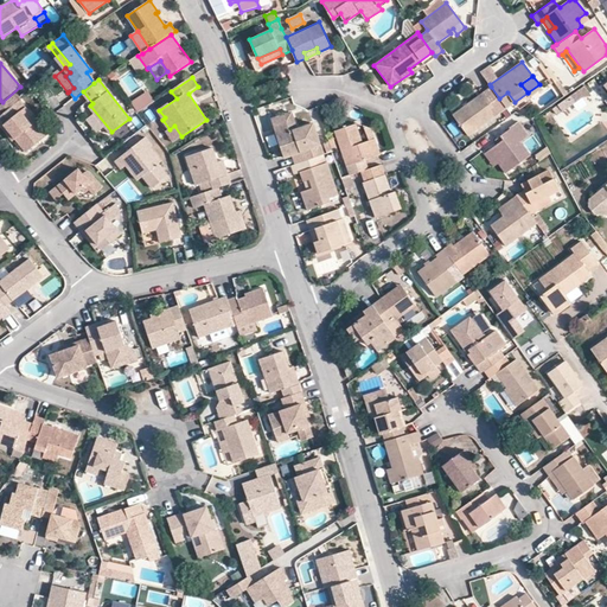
[(499,98),(491,87),(453,115),(468,136),(506,108),(499,98)]
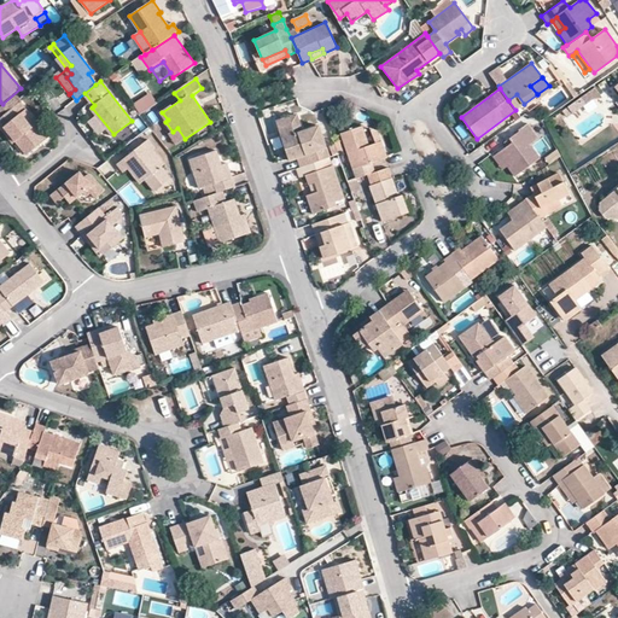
[(150,91),(133,103),(141,114),(157,101),(150,91)]
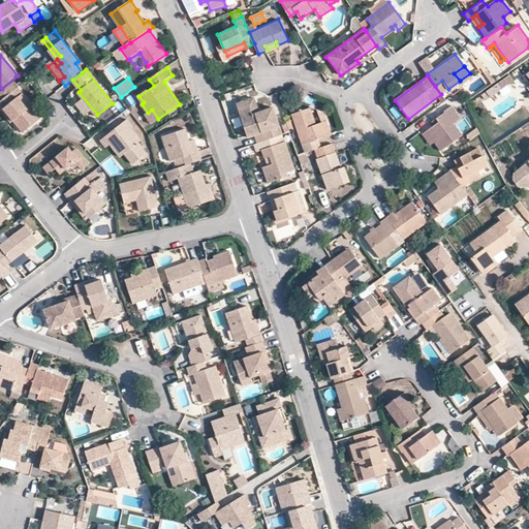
[(11,93),(0,101),(0,113),(0,114),(3,111),(12,122),(23,134),(40,119),(22,95),(16,89),(11,93)]
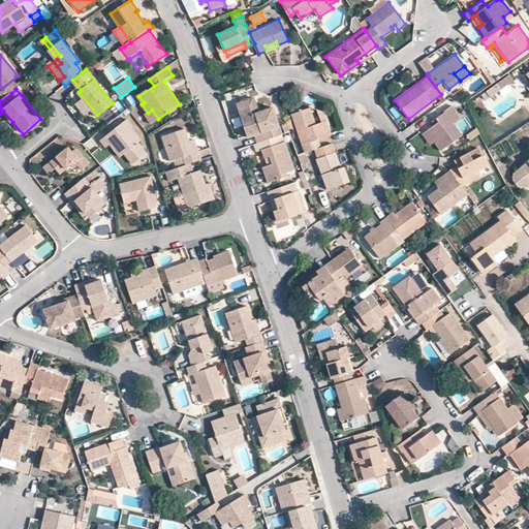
[(257,143),(274,137),(283,133),(274,106),(260,111),(255,96),(237,102),(248,137),(255,135),(257,143)]
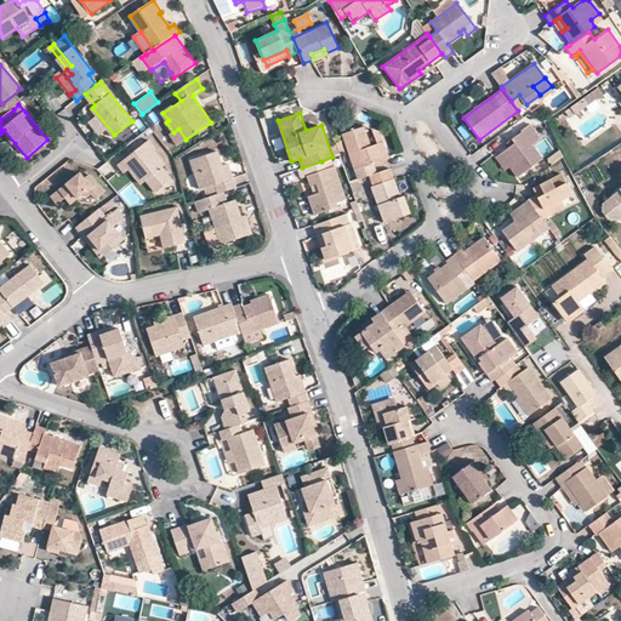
[(542,138),(531,124),(522,131),(523,132),(512,140),(516,143),(496,158),(505,170),(510,166),(517,177),(543,159),(533,144),(542,138)]
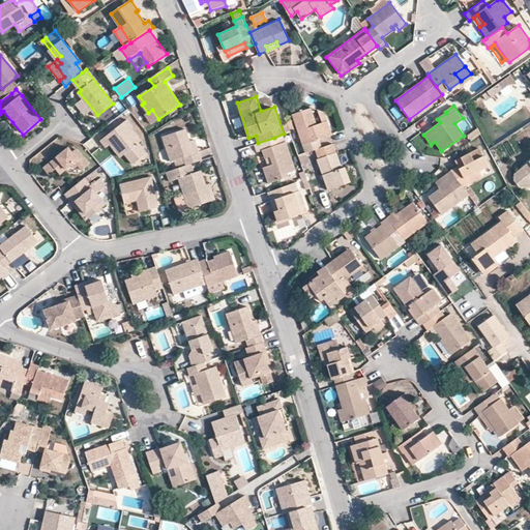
[(316,149),(322,147),(319,139),(332,134),(324,113),(318,110),(322,122),(317,124),(311,108),(293,114),(305,152),(316,149)]
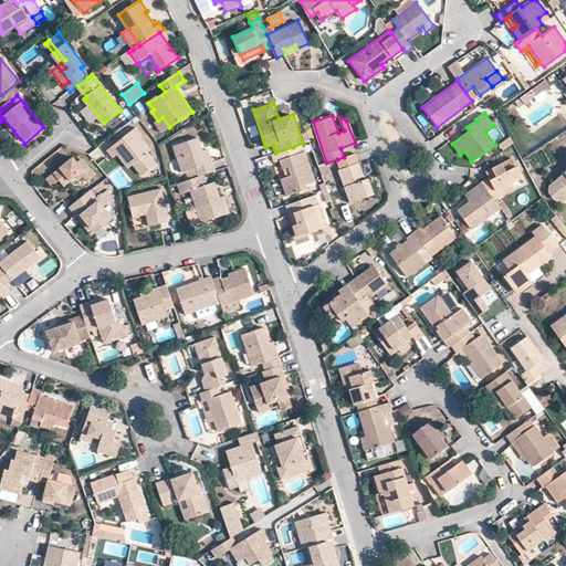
[(163,117),(158,121),(165,130),(169,127),(163,117)]
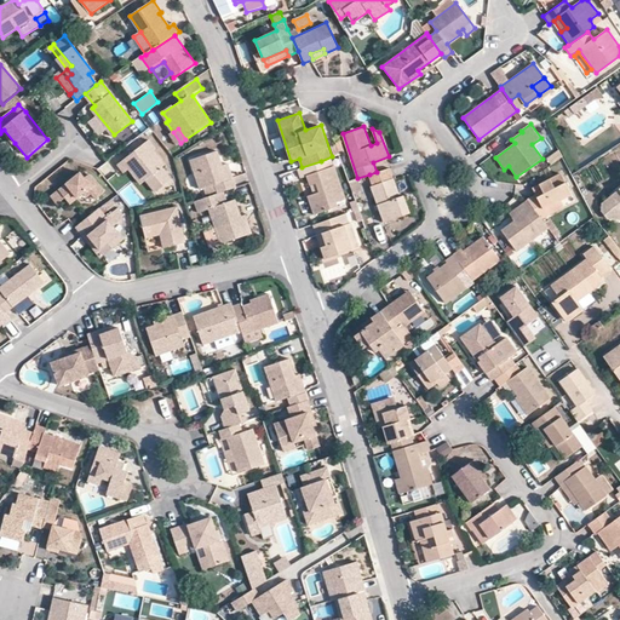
[(4,130),(0,133),(11,145),(15,143),(4,130)]
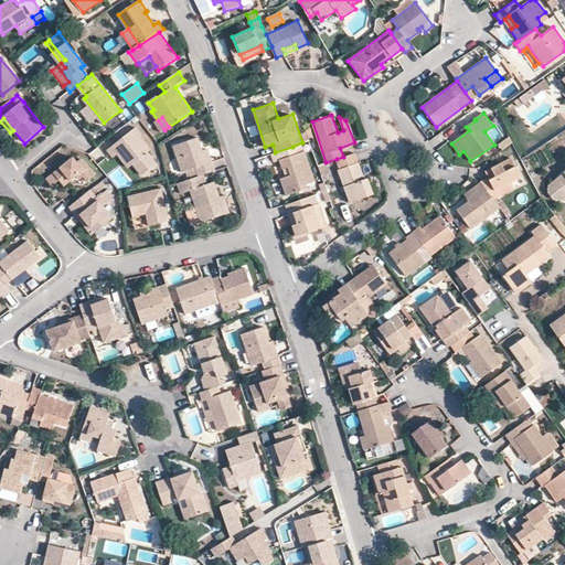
[(113,157),(118,153),(121,150),(132,164),(140,174),(155,162),(146,151),(149,149),(139,136),(140,135),(135,127),(107,149),(113,157)]
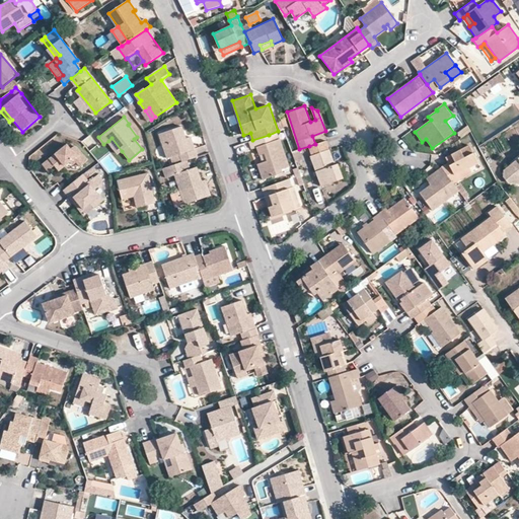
[(189,159),(199,156),(196,148),(191,149),(187,138),(182,126),(160,134),(168,157),(179,153),(182,162),(189,159)]
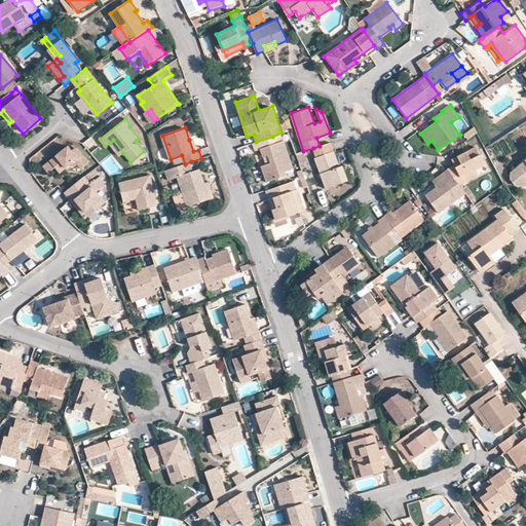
[(477,133),(475,128),(464,135),(467,139),(477,133)]
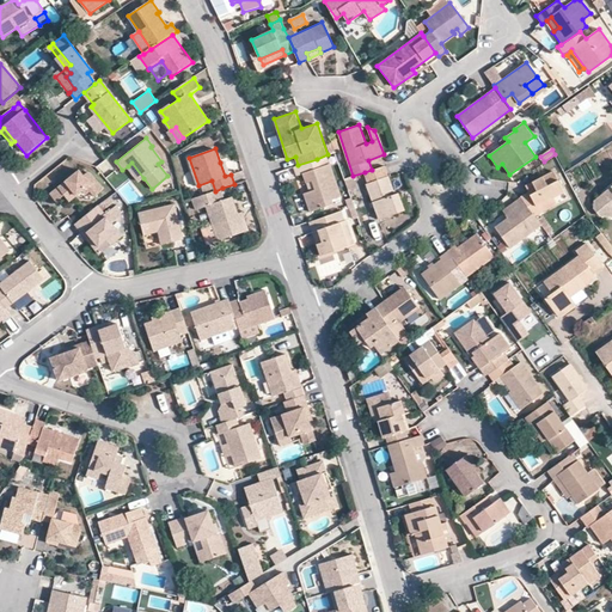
[(298,165),(294,166),(297,175),(303,173),(305,182),(312,181),(314,189),(304,193),(310,210),(334,202),(332,199),(341,196),(330,164),(319,167),(317,159),(298,165)]
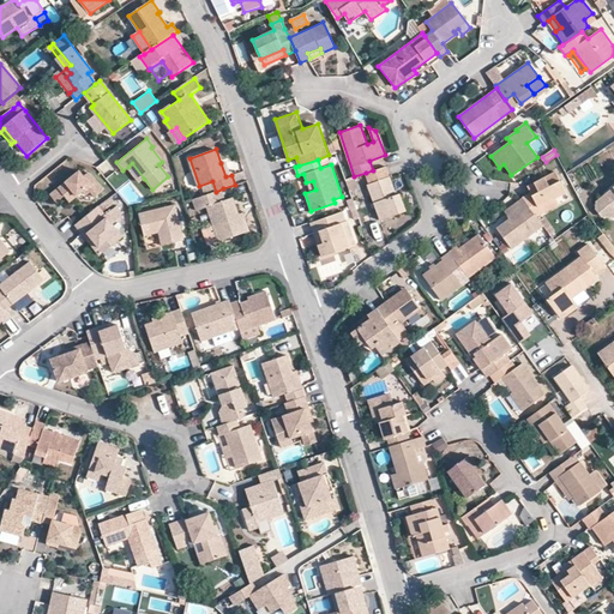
[(226,176),(232,175),(227,161),(221,163),(226,176)]
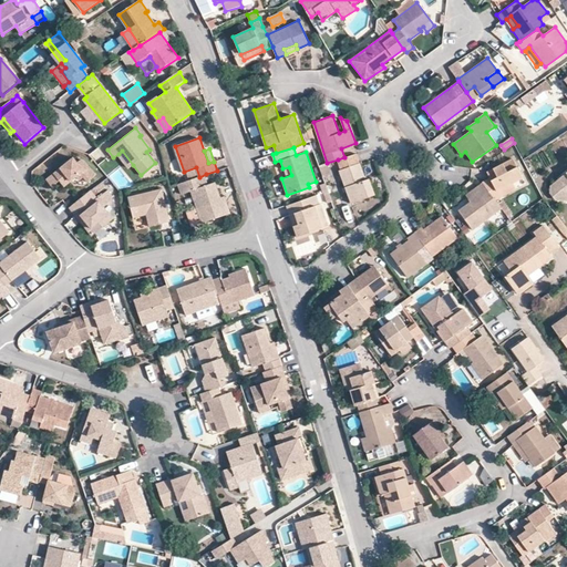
[(122,151),(119,154),(129,167),(133,165),(122,151)]
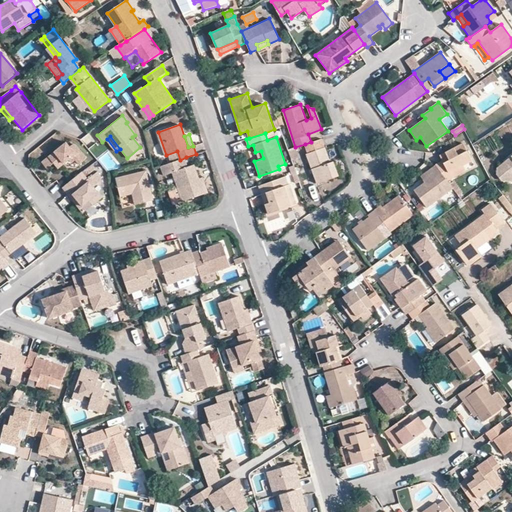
[(331,162),(321,138),(311,142),(305,144),(307,153),(306,153),(317,183),(339,176),(333,161),(331,162)]
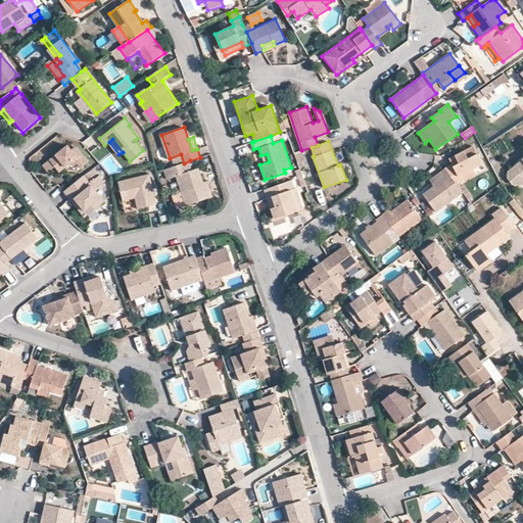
[(452,164),(444,168),(448,173),(457,185),(476,175),(473,170),(483,164),(474,146),(456,155),(458,161),(452,164)]
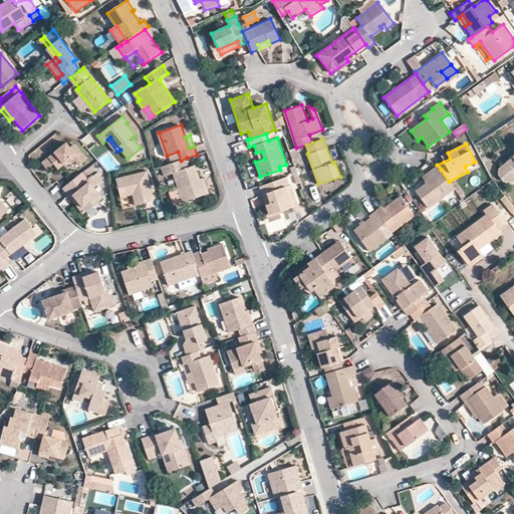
[(76,155),(67,145),(45,163),(50,169),(56,164),(61,169),(70,161),(73,164),(77,161),(81,165),(87,159),(80,152),(76,155)]
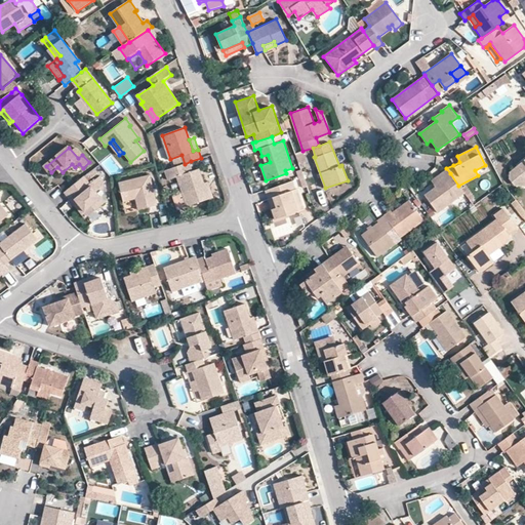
[(450,159),(453,165),(459,162),(457,156),(450,159)]
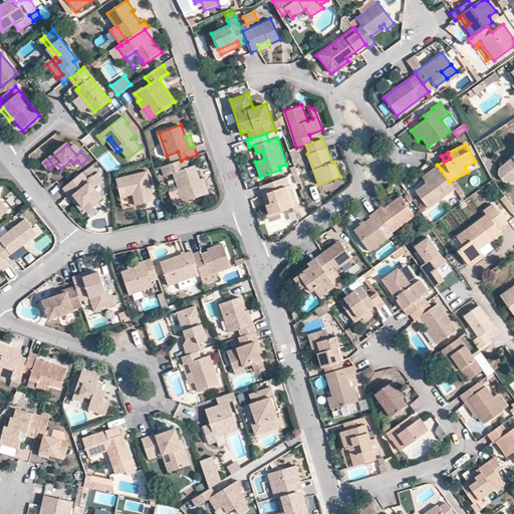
[(503,182),(513,183),(513,174),(513,155),(498,169),(497,176),(503,182)]
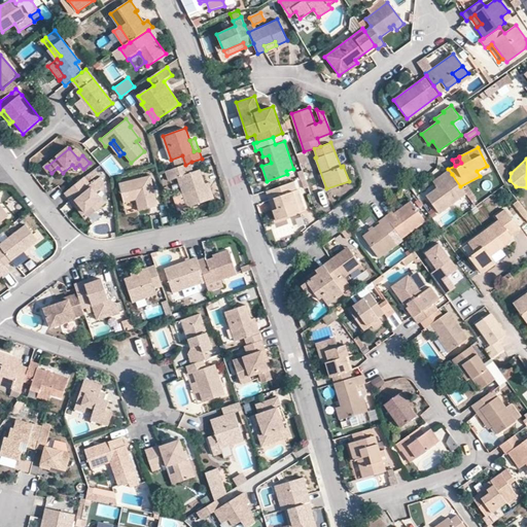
[(185,165),(167,171),(170,180),(178,177),(188,207),(210,200),(205,184),(210,182),(205,168),(196,171),(191,162),(185,165)]
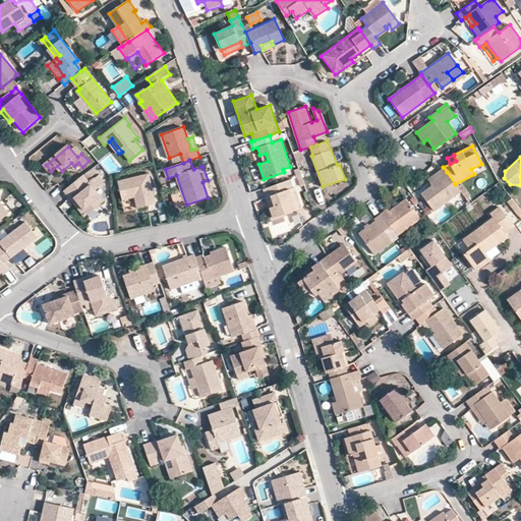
[(96,171),(93,168),(87,173),(89,176),(96,171)]
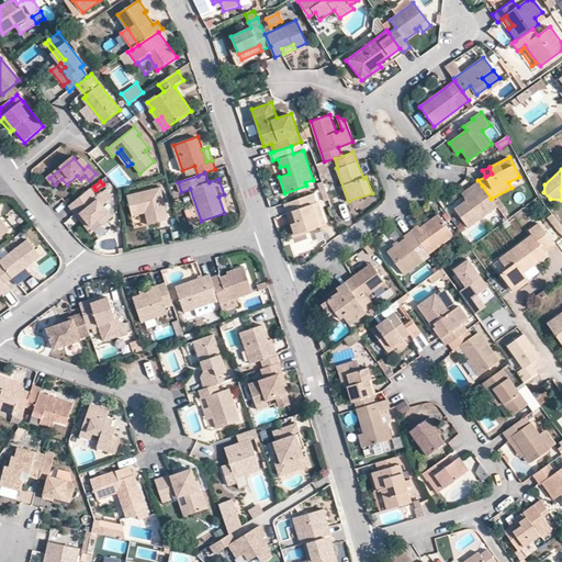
[(469,228),(497,208),(491,199),(482,186),(464,198),(467,200),(454,209),(469,228)]
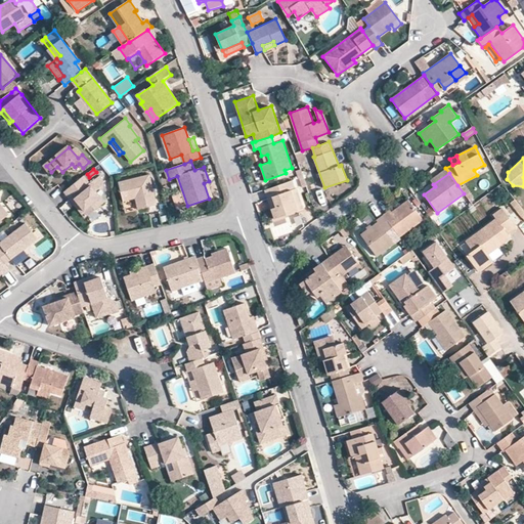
[(84,177),(64,192),(72,200),(75,198),(78,203),(75,205),(85,218),(104,203),(94,189),(100,183),(101,179),(98,175),(89,183),(84,177)]
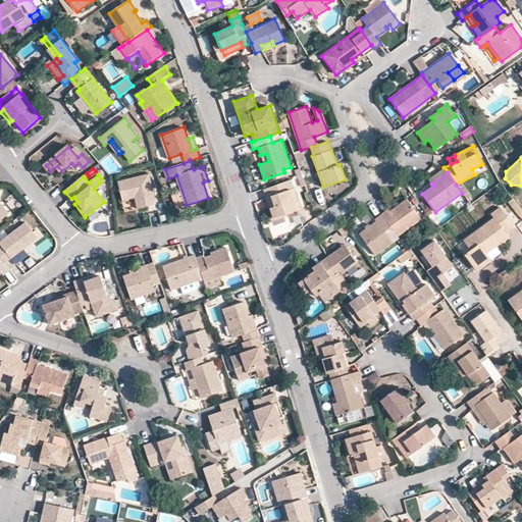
[(157,204),(150,174),(119,183),(123,201),(136,197),(140,209),(157,204)]
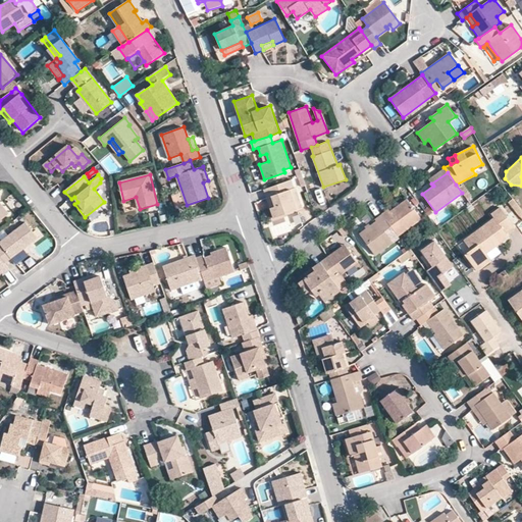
[(291,179),(264,190),(274,217),(302,208),(296,188),(294,188),(291,179)]
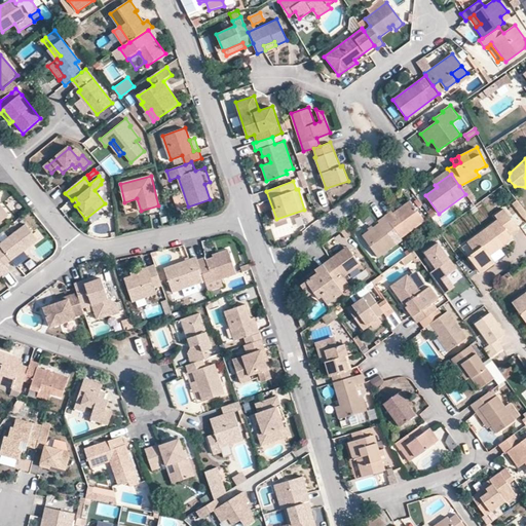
[(204,184),(210,199),(215,197),(210,182),(204,184)]
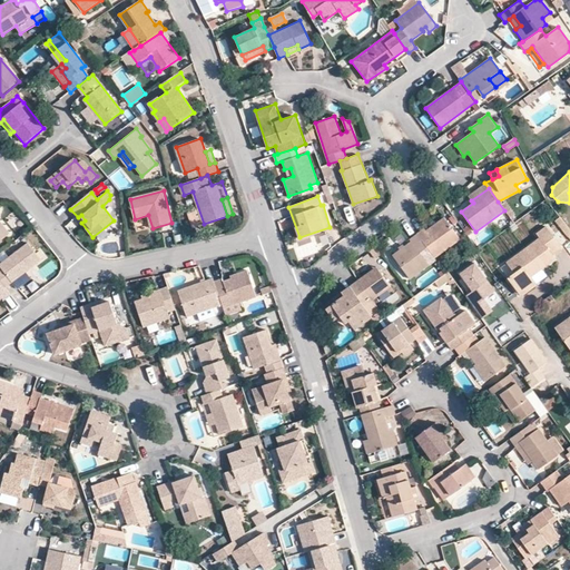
[(16,232),(25,224),(13,210),(5,218),(16,232)]
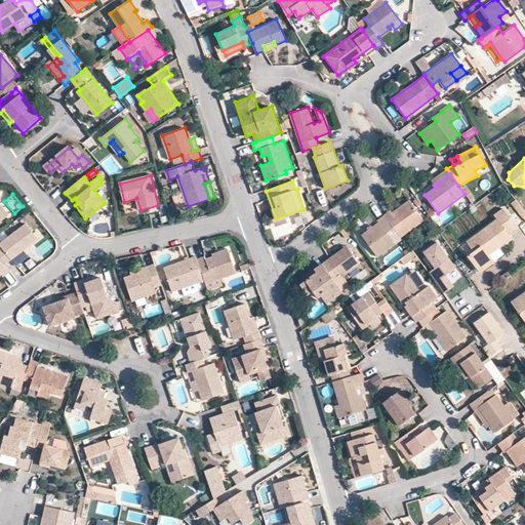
[(512,203),(523,217),(524,215),(524,210),(516,199),(512,203)]
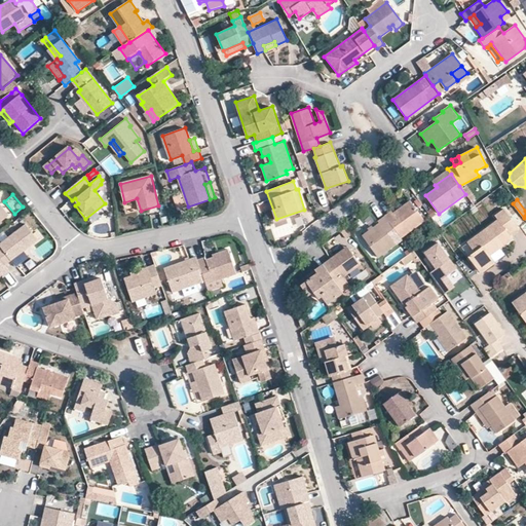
[(391,211),(384,216),(393,228),(402,239),(414,229),(425,221),(410,200),(393,213),(391,211)]
